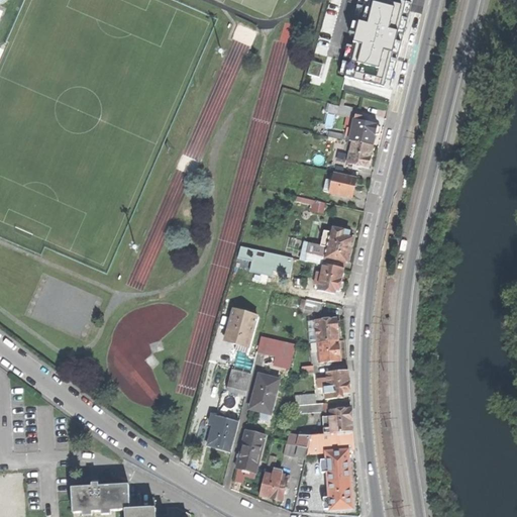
[(355,45),(350,65),(391,75),(396,57),(355,45)]
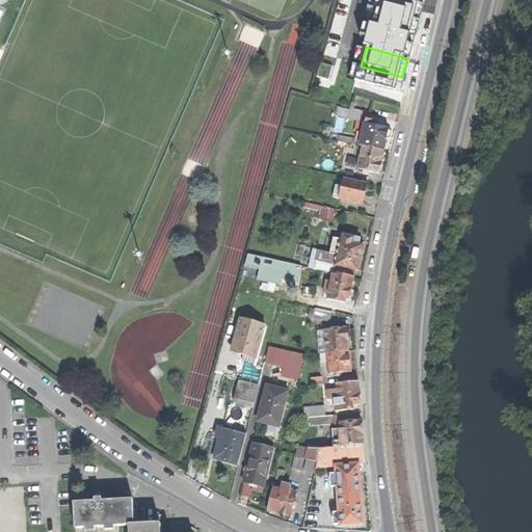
[(402,77),(361,67),(355,87),(397,98),(402,77)]
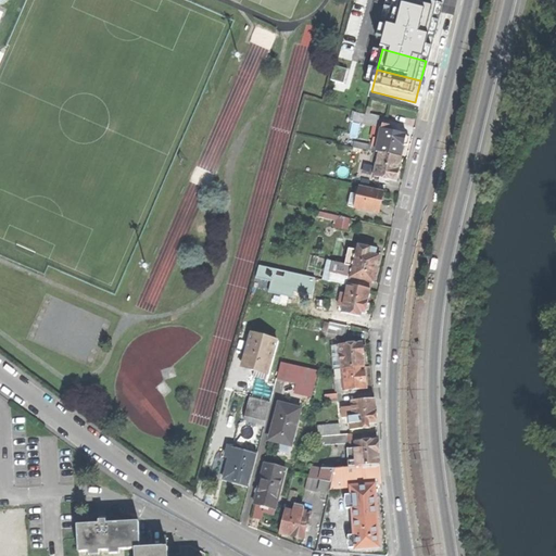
[(365,124),(378,127),(380,116),(367,113),(365,124)]
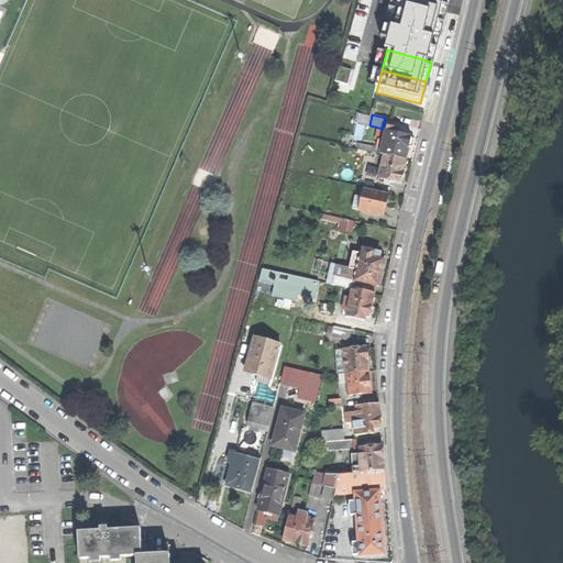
[(381,154),(384,154),(406,159),(408,148),(409,150),(409,147),(412,147),(414,144),(415,141),(411,139),(411,136),(397,133),(398,129),(387,127),(384,141),(382,148),(381,154)]
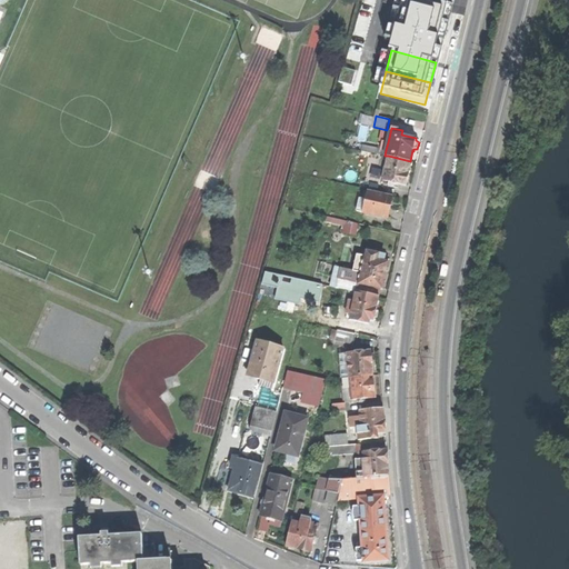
[(398,183),(406,185),(408,172),(409,166),(410,161),(388,156),(387,161),(385,170),(383,173),(382,180),(389,181),(398,183)]
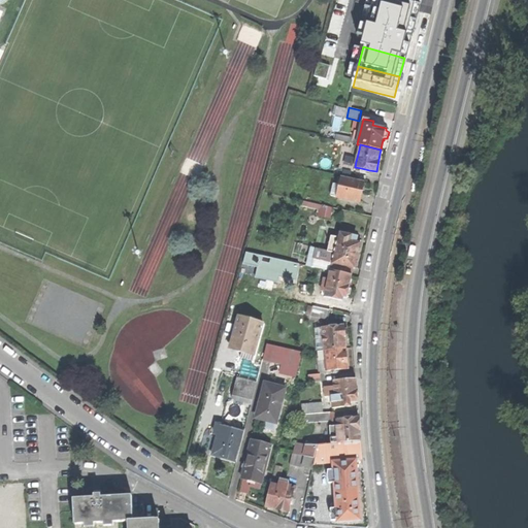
[(339,198),(360,202),(362,192),(364,182),(343,176),(341,186),(339,198)]
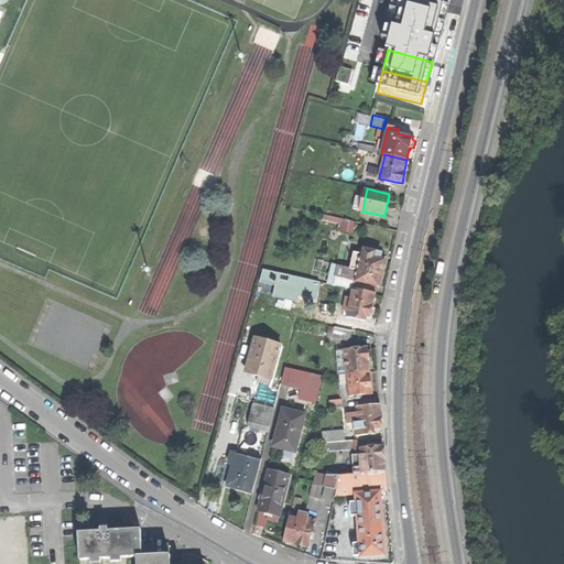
[(356,210),(362,212),(365,198),(358,196),(356,210)]
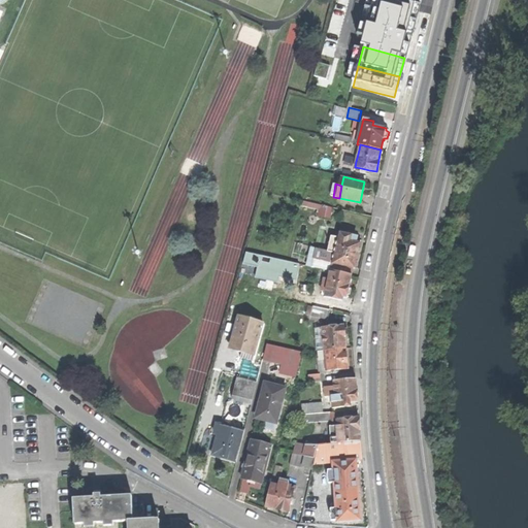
[(353,267),(355,268),(358,253),(361,239),(356,238),(356,236),(338,232),(337,237),(331,236),(327,251),(334,253),(332,263),(353,267)]
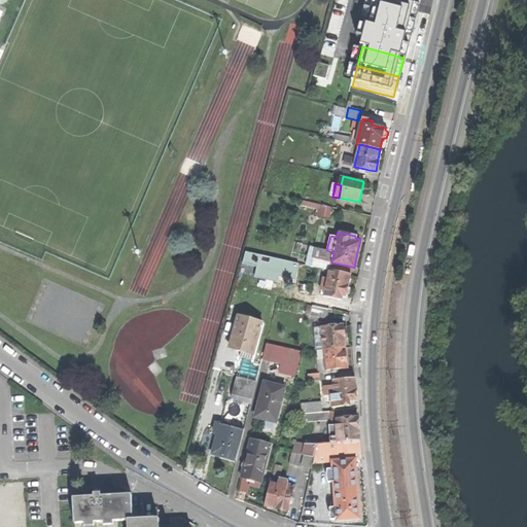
[(329,270),(350,275),(352,267),(331,262),(313,258),(312,267),(329,270)]
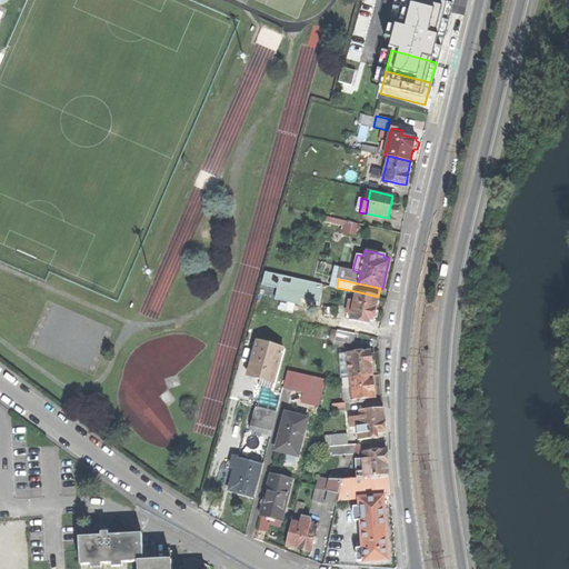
[(349,319),(368,323),(369,319),(373,320),(376,309),(378,297),(356,291),(353,300),(349,299),(346,313),(350,315),(349,319)]
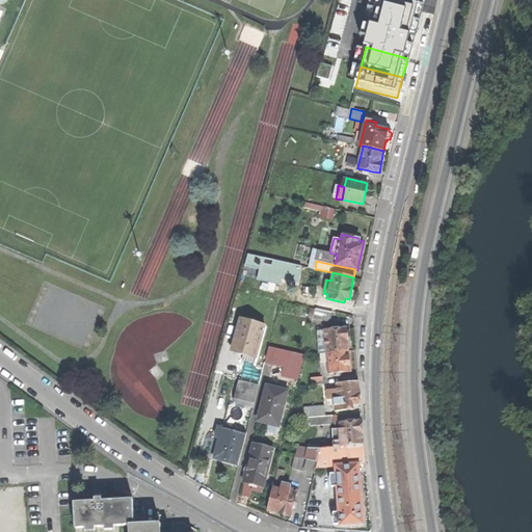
[(315,309),(333,313),(335,304),(317,300),(315,309)]
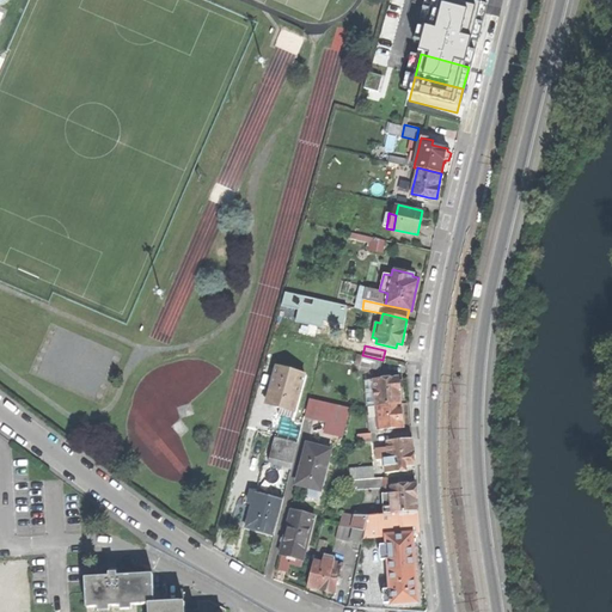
[(383,360),(362,355),(360,363),(380,368),(383,360)]
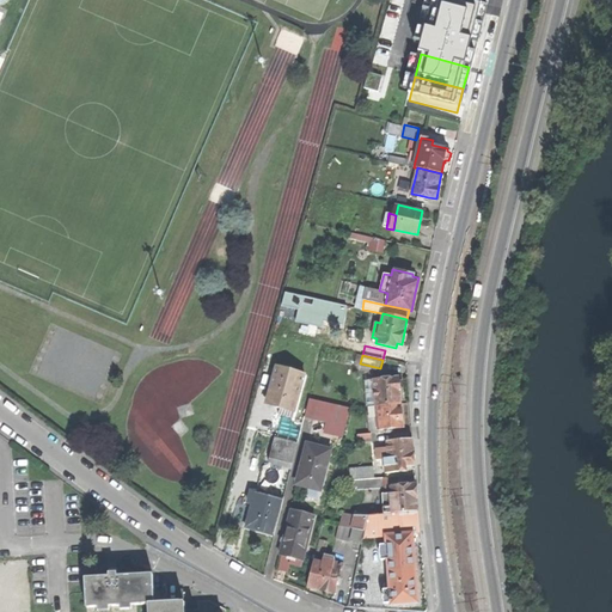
[(281,405),(295,409),(305,375),(276,367),(267,402),(281,405)]
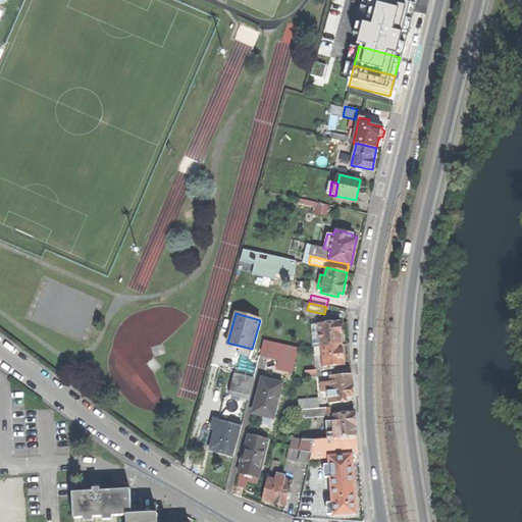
[(324,324),(319,325),(320,347),(321,347),(342,346),(342,335),(343,334),(342,329),(342,323),(330,324),(324,324)]
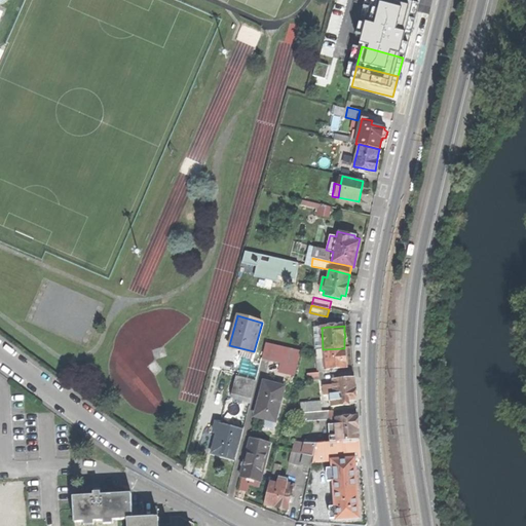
[(316,350),(323,349),(322,328),(314,328),(315,350),(316,350)]
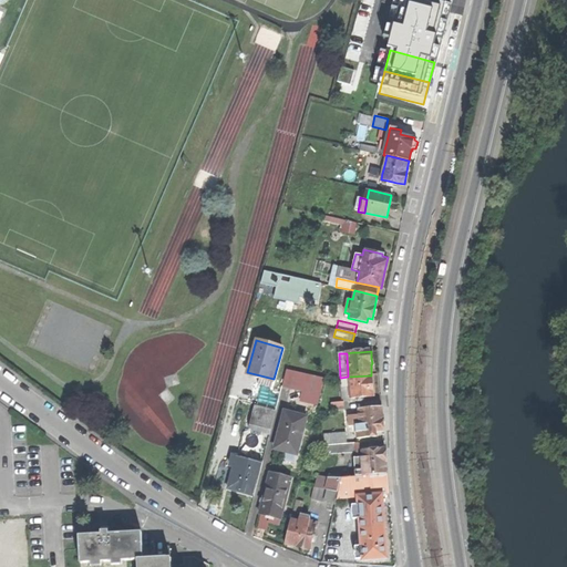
[(301,391),(306,373),(287,369),(282,387),(301,391)]
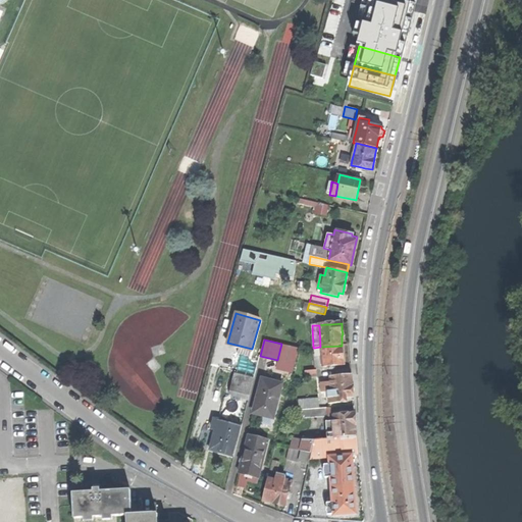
[(281,344),(277,360),(280,360),(295,364),(298,348),(281,344)]
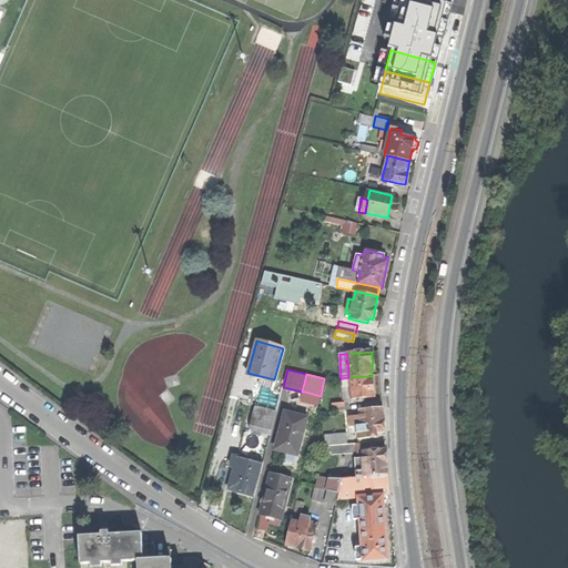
[(272,388),(274,379),(261,376),(259,385),(272,388)]
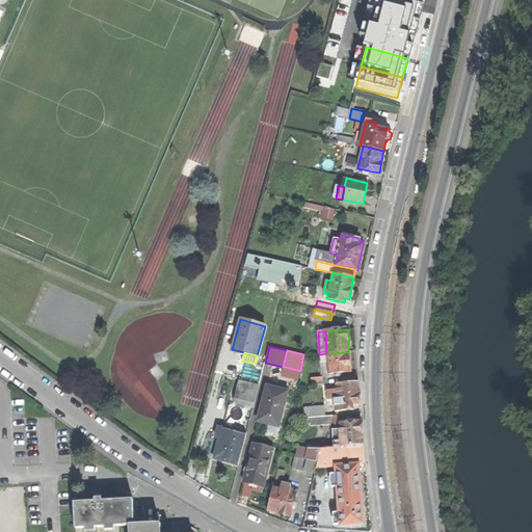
[(329,374),(335,374),(342,373),(350,373),(349,362),(348,352),(327,353),(329,374)]
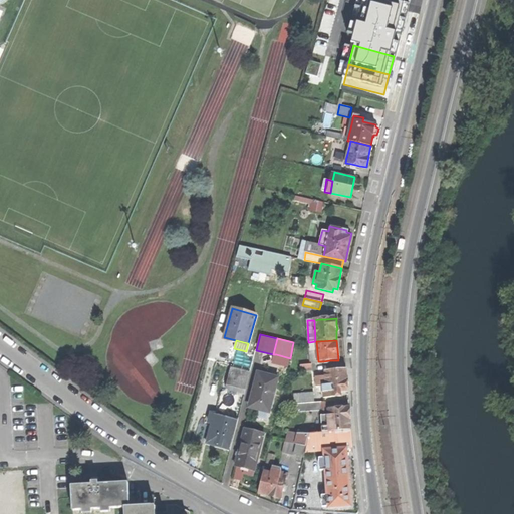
[(310,362),(318,361),(316,341),(315,341),(309,342),(310,362)]
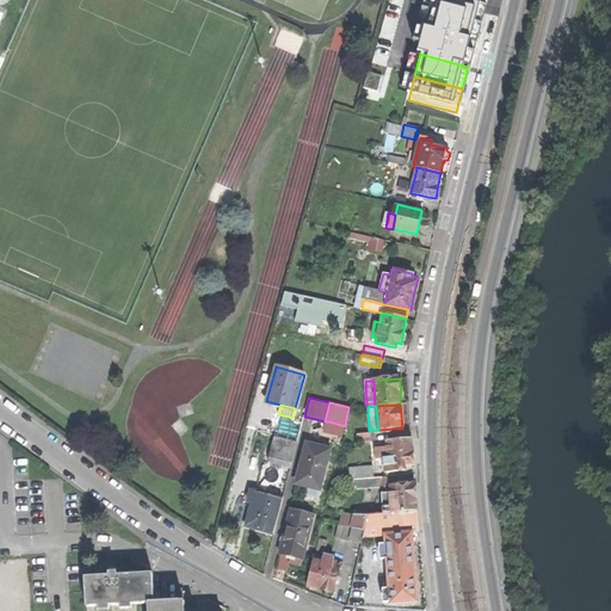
[(343,436),(345,426),(328,421),(326,432),(343,436)]
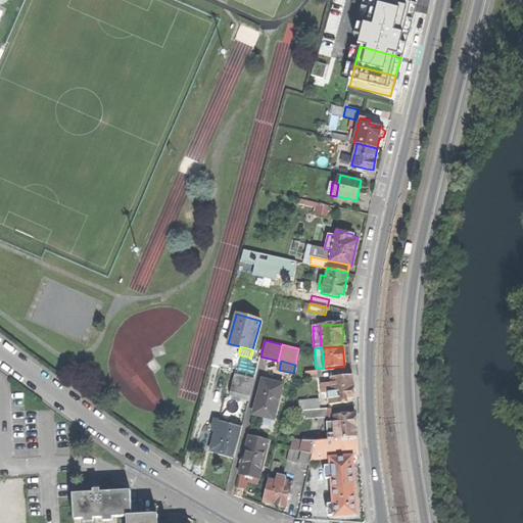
[(232,385),(240,387),(241,381),(245,382),(246,377),(235,375),(232,385)]
